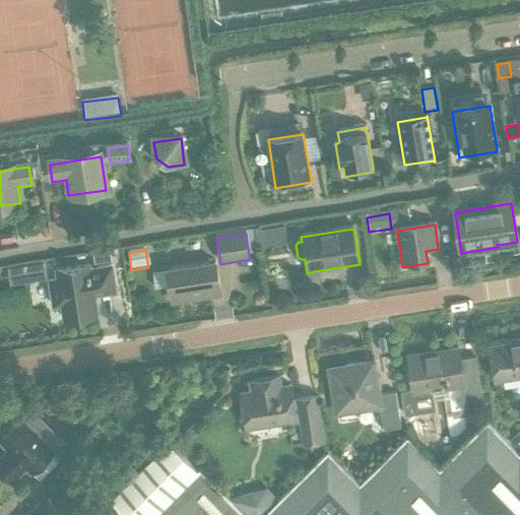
[(45,264),(9,270),(12,285),(48,279),(45,264)]
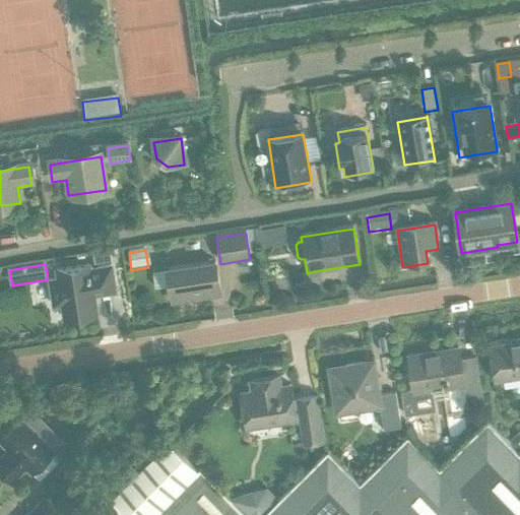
[(168,273),(153,275),(155,291),(170,287),(172,304),(209,298),(220,297),(216,269),(215,264),(168,272),(168,273)]
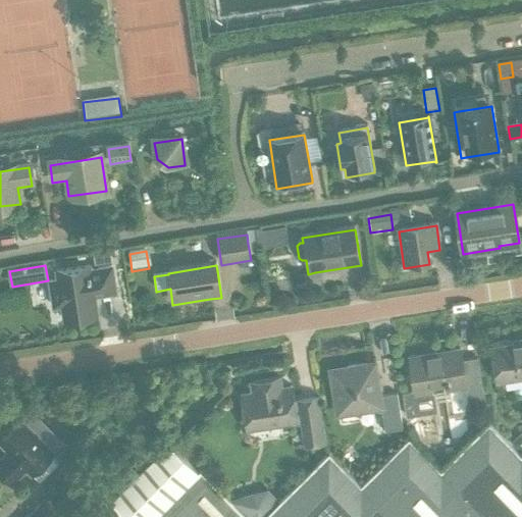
[(57,282),(49,283),(52,310),(61,309),(62,322),(96,318),(94,300),(115,297),(111,269),(90,272),(90,268),(56,272),(57,282)]
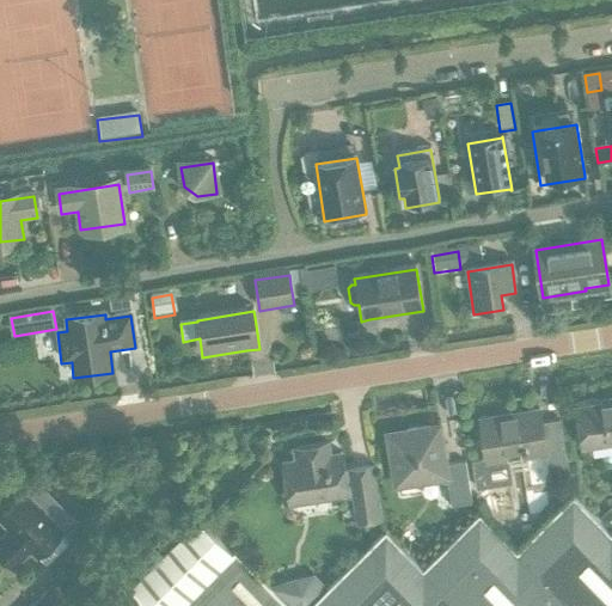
[(611,403),(595,406),(595,403),(585,404),(585,408),(577,409),(583,451),(611,446),(611,403)]
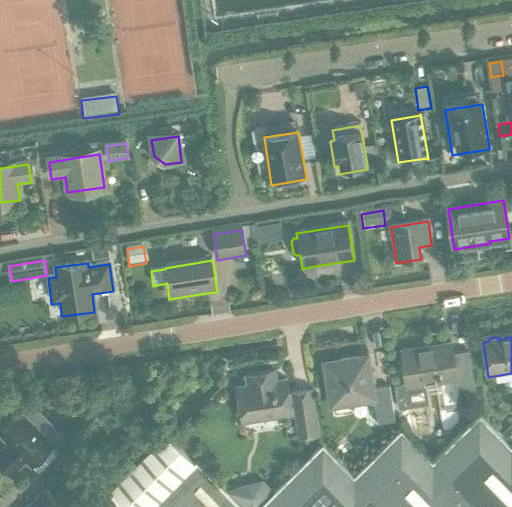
[(469,353),(468,353),(453,356),(451,345),(402,353),(408,390),(456,382),(458,398),(476,395),(469,353)]
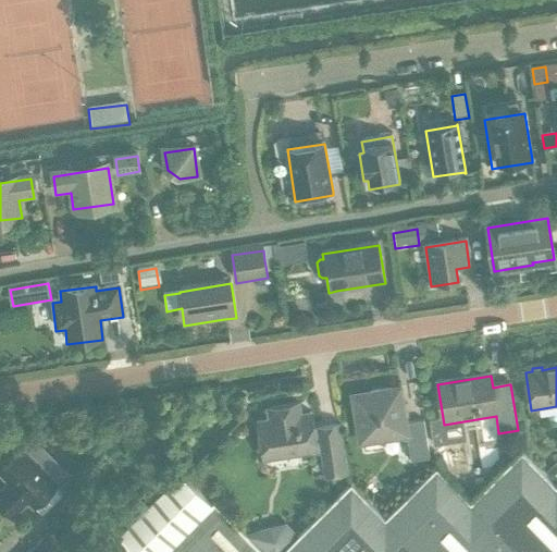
[(430,461),(424,425),(423,424),(406,427),(400,390),(370,395),(370,396),(353,400),(360,446),(407,439),(411,464),(430,461)]
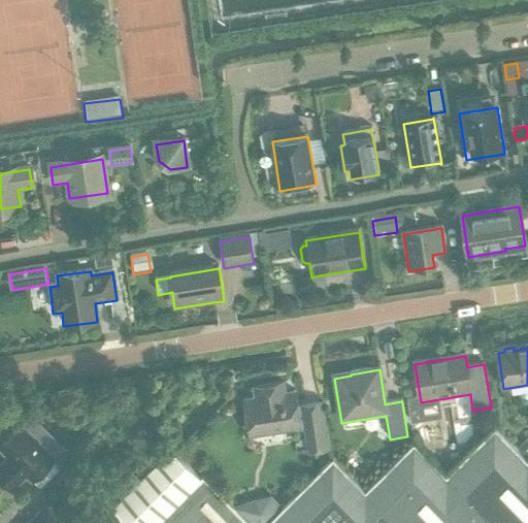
[(300,429),(294,393),(285,395),(284,385),(254,390),(256,399),(245,401),(252,436),(300,429)]
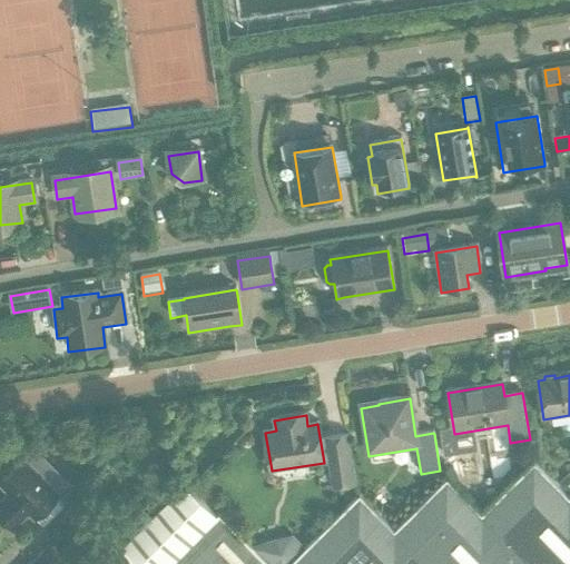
[(355,486),(351,458),(347,434),(324,437),(332,491),(355,486)]
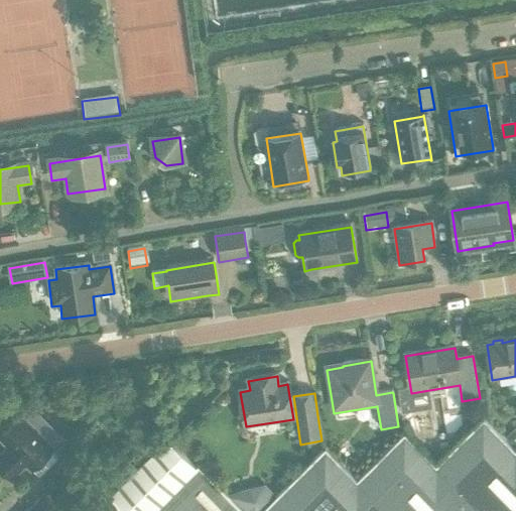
[(4,454),(0,458),(0,469),(12,481),(25,467),(32,474),(33,473),(54,453),(52,452),(50,450),(62,437),(33,409),(22,420),(21,419),(0,439),(0,440),(9,450),(4,454)]
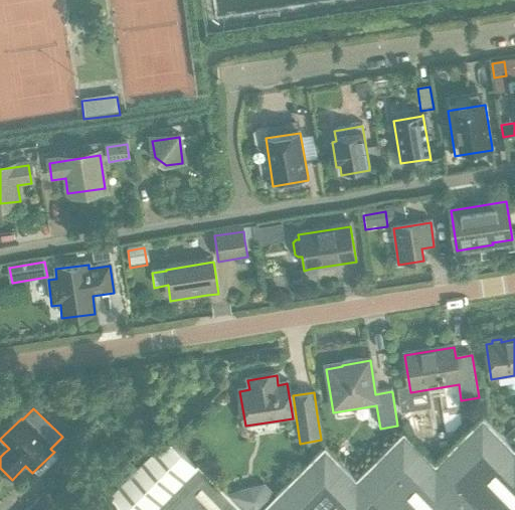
[(514,509),(514,454),(513,453),(514,452),(483,419),(436,467),(434,468),(476,509),(514,509)]
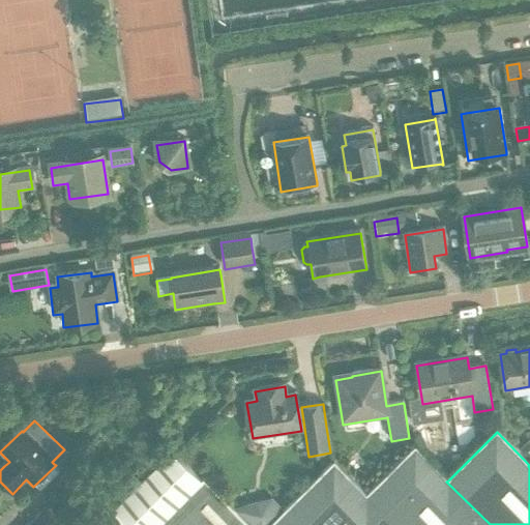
[(529,445),(525,446),(519,453),(529,463),(529,461),(529,445)]
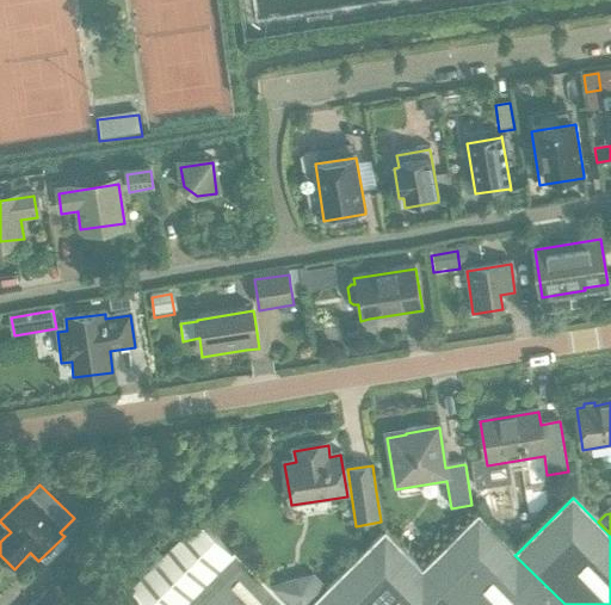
[(565,604),(514,555),(517,554),(479,516),(423,572),(455,604),(565,604)]
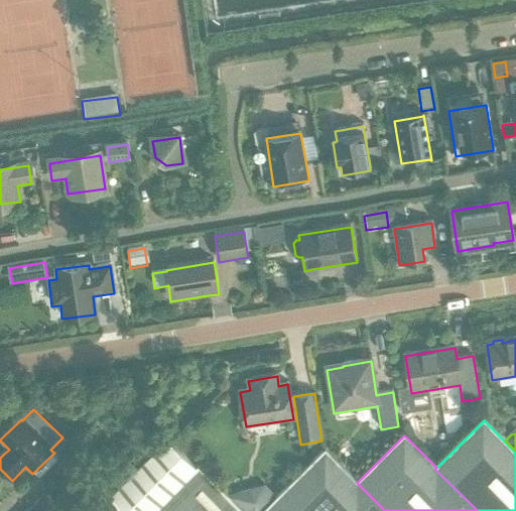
[(155,510),(197,470),(167,441),(110,498),(122,510),(155,510)]
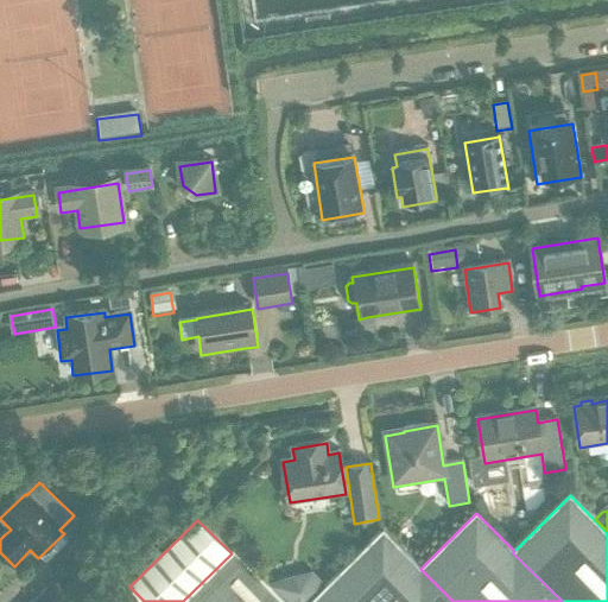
[(453,601),(420,569),(384,531),(310,601),(453,601)]
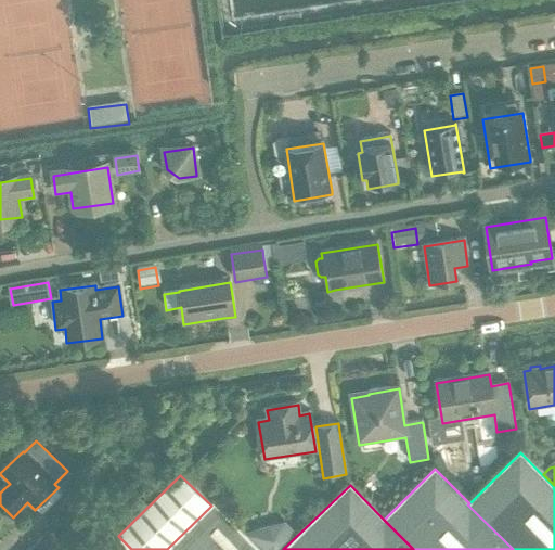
[(259,549),(241,532),(239,534),(211,506),(167,549),(259,549)]
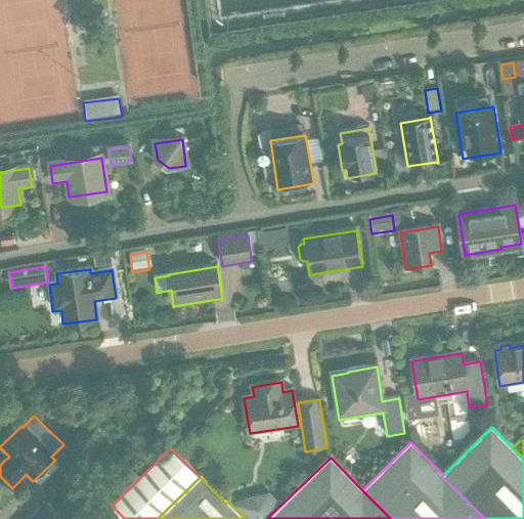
[(44,504),(29,518),(58,518),(44,504)]
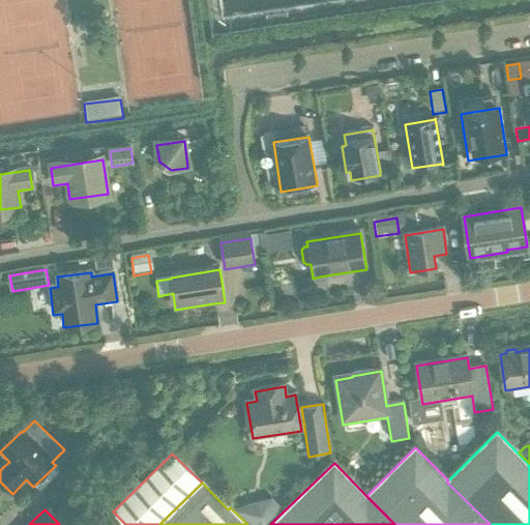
[(117,524),(108,516),(99,524),(117,524)]
